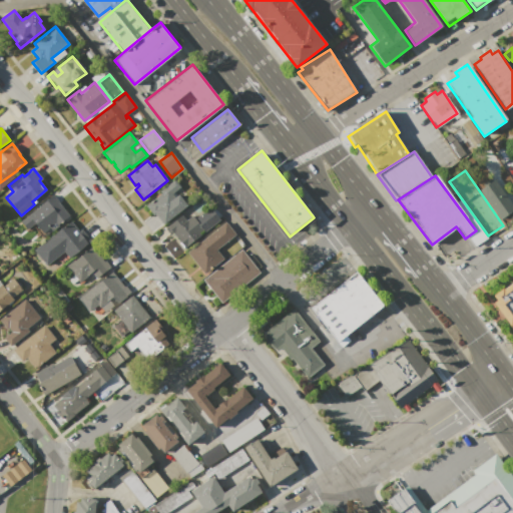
[(162,224),(154,214),(153,215),(145,205),(162,193),(160,190),(174,179),(180,186),(171,193),(174,196),(177,194),(187,205),(162,224)]
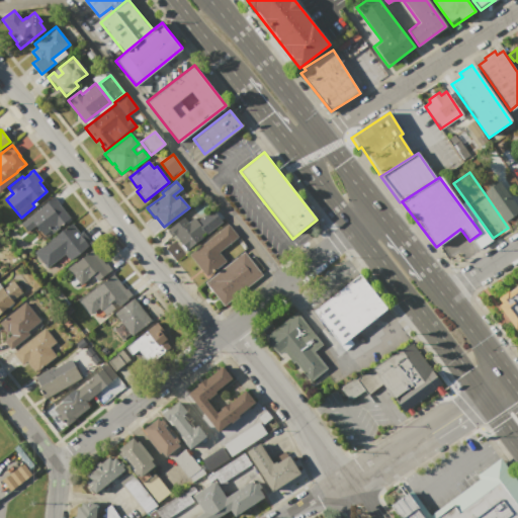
[(484,192),(498,182),(517,209),(517,220),(508,228),(484,192)]
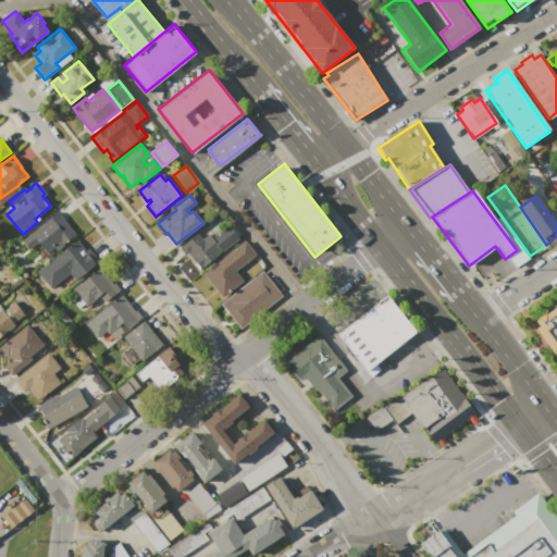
[(58,211),(75,234),(62,245),(60,242),(46,252),(38,243),(29,249),(22,239),(58,211)]
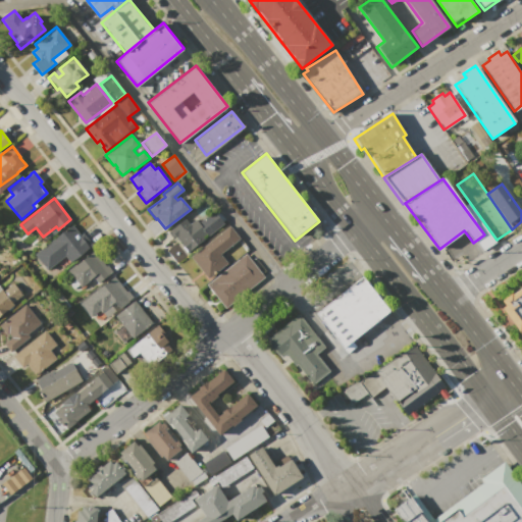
[(170,229),(185,218),(190,223),(196,218),(199,222),(214,210),(224,224),(208,237),(206,235),(203,238),(204,240),(187,253),(179,244),(181,243),(177,237),(176,238),(174,236),(172,238),(169,233),(171,231),(170,229)]
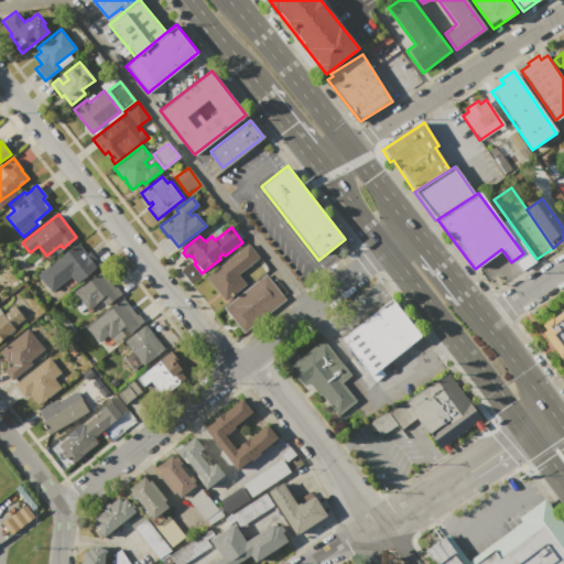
[(36,274),(77,241),(87,253),(89,251),(100,264),(76,284),(71,277),(51,292),(36,274)]
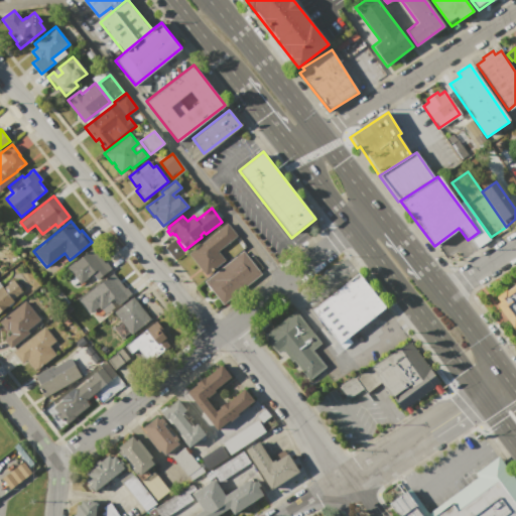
[(227,223),(238,237),(218,252),(226,262),(207,277),(187,253),(227,223)]
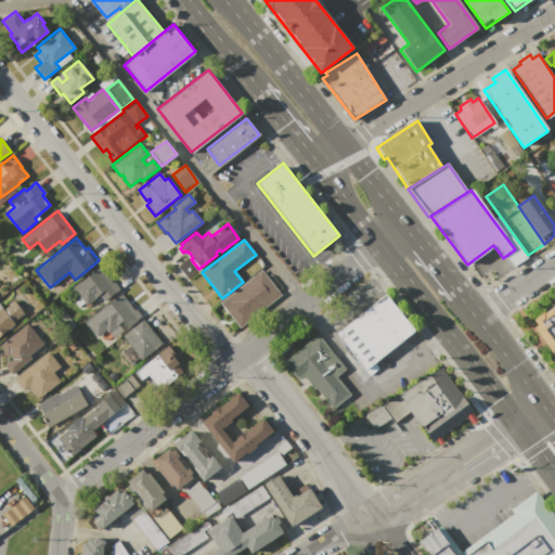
[(101,266),(107,274),(106,274),(113,282),(114,282),(119,288),(104,301),(99,295),(86,305),(73,288),(101,266)]
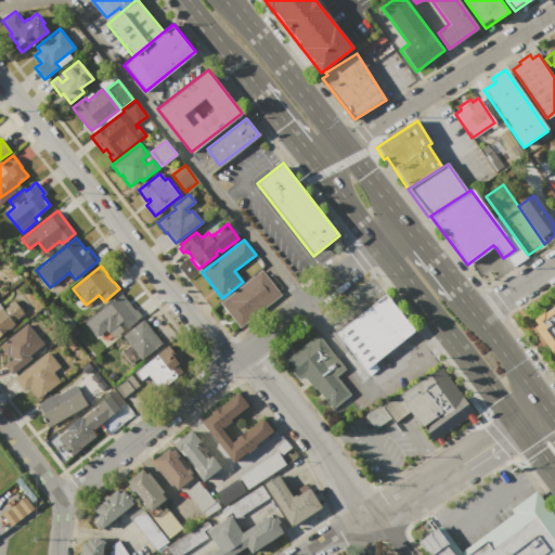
[(261,269),(281,295),(240,327),(219,301),(261,269)]
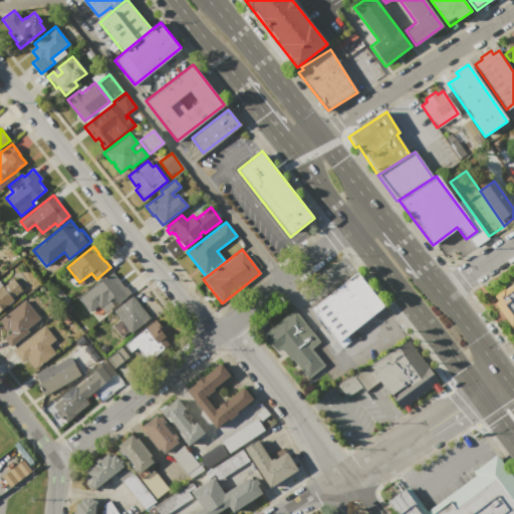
[(112,271),(131,294),(116,304),(111,298),(100,307),(98,305),(90,311),(79,298),(112,271)]
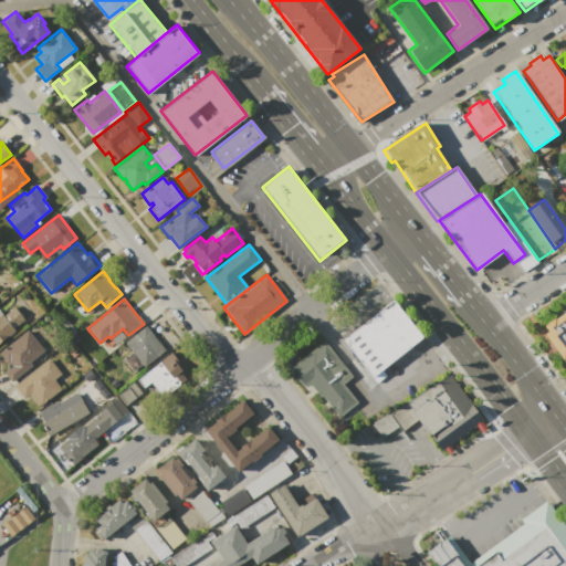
[(344,339),(394,300),(422,336),(373,376),(344,339)]
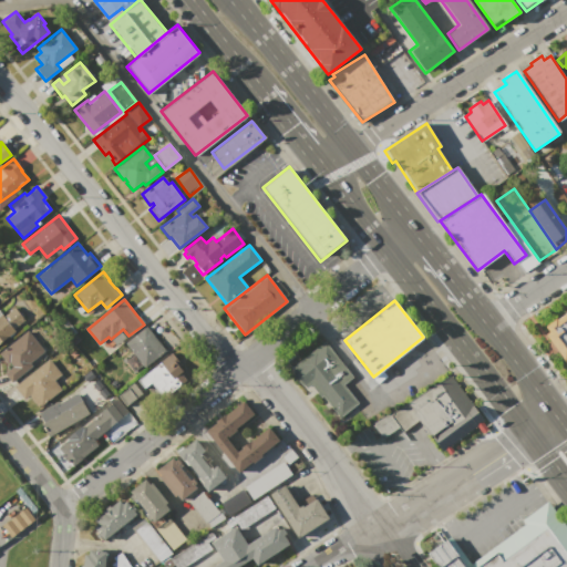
[(0,342),(0,311),(3,317),(17,307),(23,316),(22,317),(24,320),(13,328),(16,331),(0,342)]
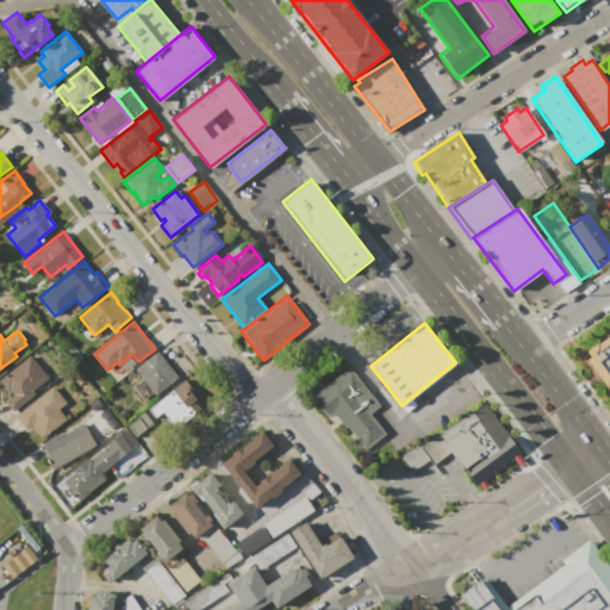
[(586,350),(598,341),(599,343),(609,334),(609,391),(586,360),(590,356),(586,350)]
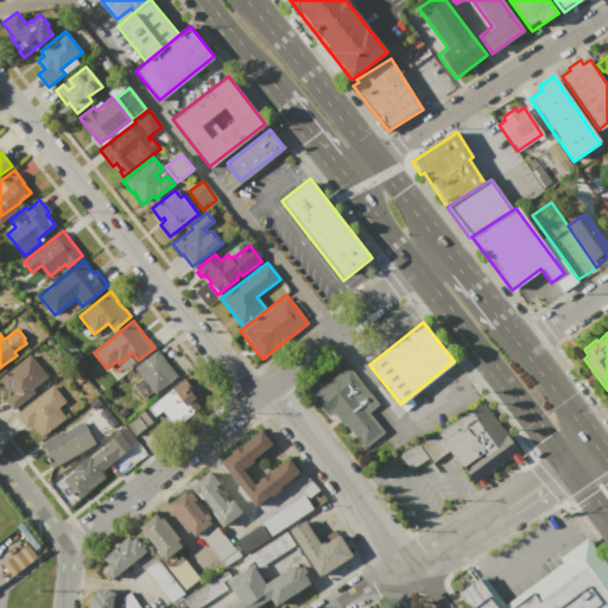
[(157,349),(178,375),(154,394),(152,392),(144,399),(133,384),(141,378),(134,368),(157,349)]
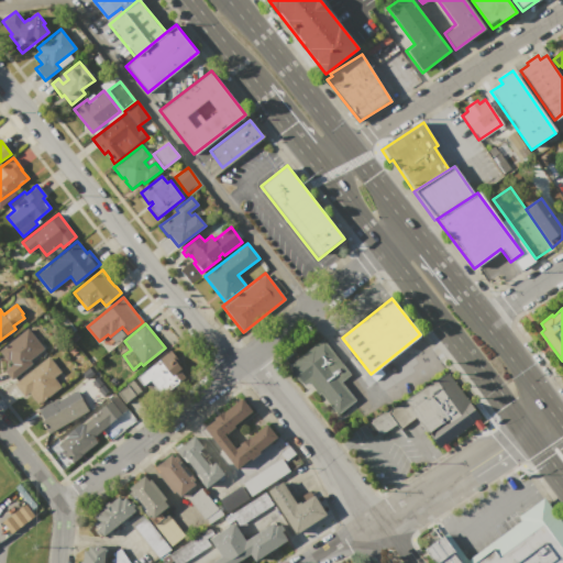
[(14,382),(4,371),(12,364),(9,360),(8,361),(0,352),(0,350),(29,327),(45,348),(29,361),(33,366),(14,382)]
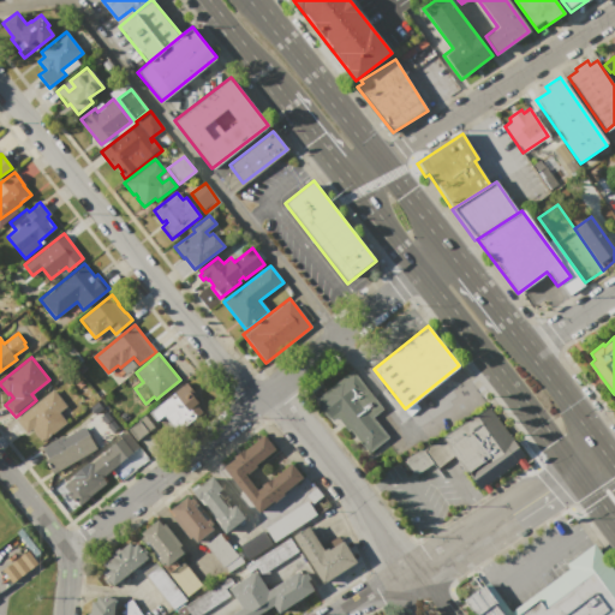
[(352,370),(382,410),(374,417),(389,437),(369,453),(350,429),(347,431),(336,418),(333,421),(321,413),(316,399),(352,370)]
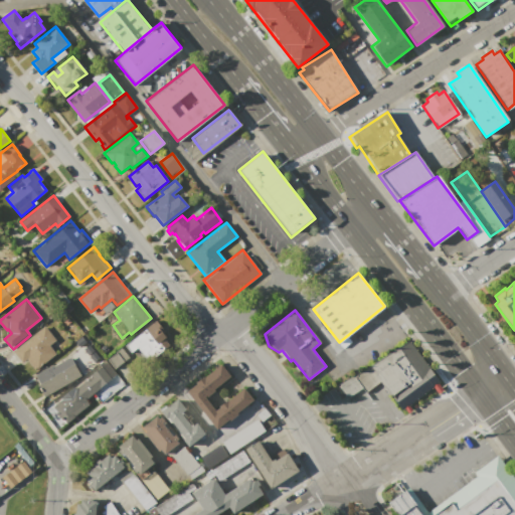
[(156,320),(165,331),(162,333),(167,339),(165,340),(169,345),(155,356),(143,357),(136,349),(130,354),(124,345),(156,320)]
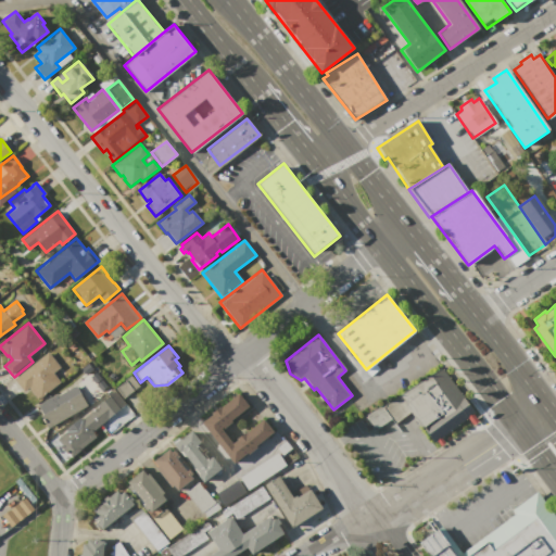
[(14,379),(48,351),(61,366),(53,373),(60,381),(37,401),(27,389),(24,391),(14,379)]
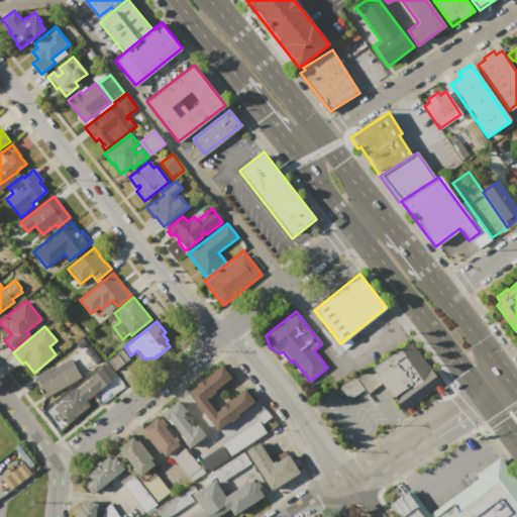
[(355,378),(410,340),(439,384),(401,410),(383,384),(367,394),(355,378)]
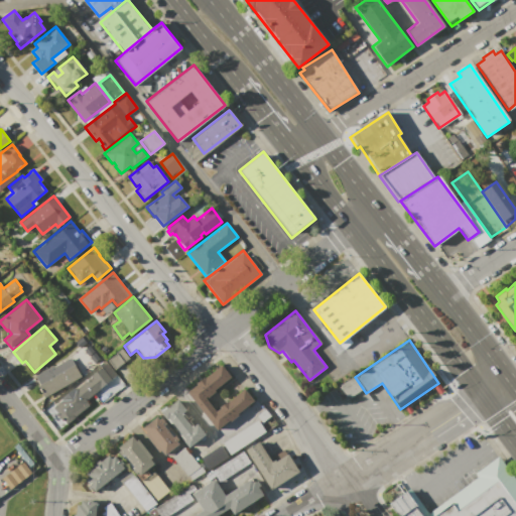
[(114,370),(107,361),(116,353),(121,348),(129,358),(114,370)]
